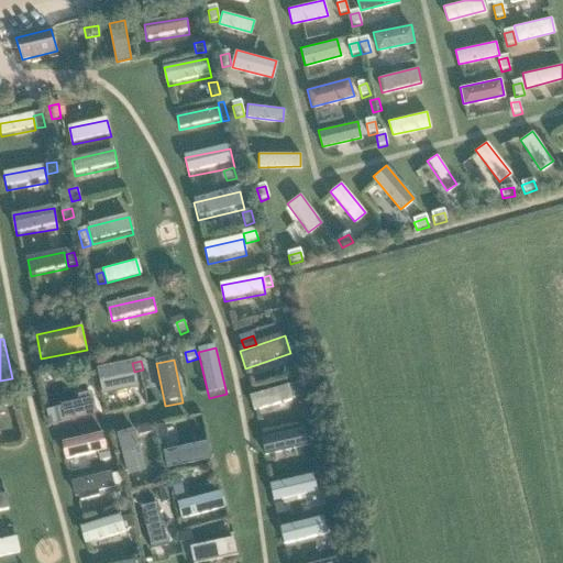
[(131,364),(99,371),(105,398),(135,392),(131,364)]
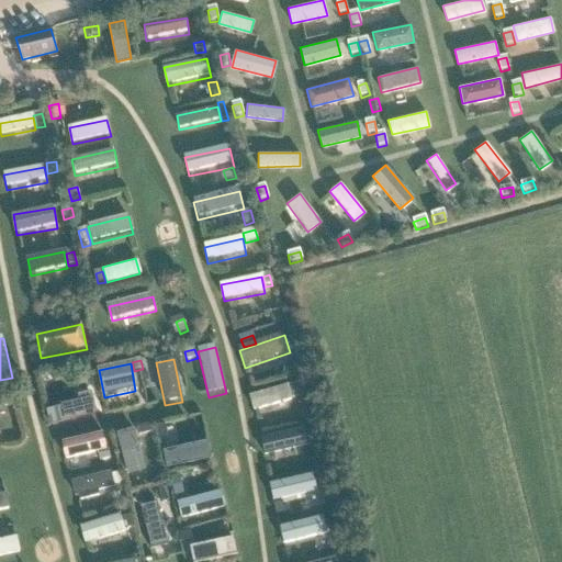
[(85,372),(71,375),(74,386),(87,383),(85,372)]
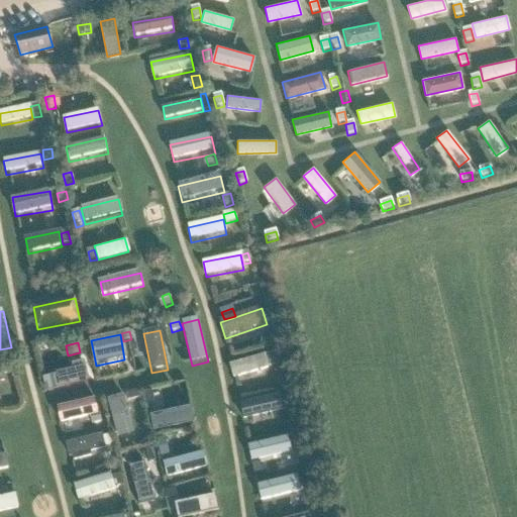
[(272,353),(265,355),(268,368),(275,366),(272,353)]
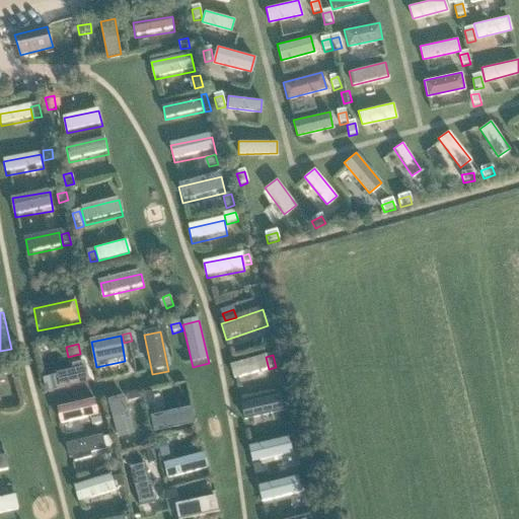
[(266,357),(230,368),(234,381),(270,371),(266,357)]
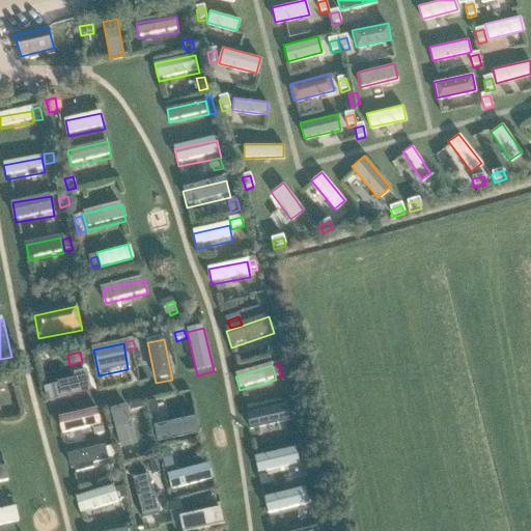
[(7,373),(0,374),(0,387),(9,385),(7,373)]
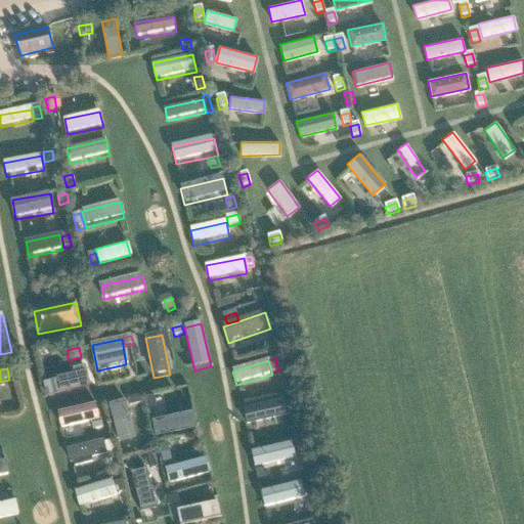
[(88,375),(44,385),(47,397),(91,387),(88,375)]
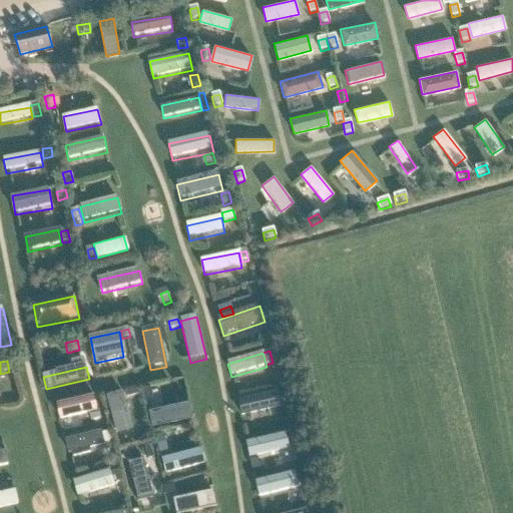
[(137,388),(126,391),(128,399),(139,396),(137,388)]
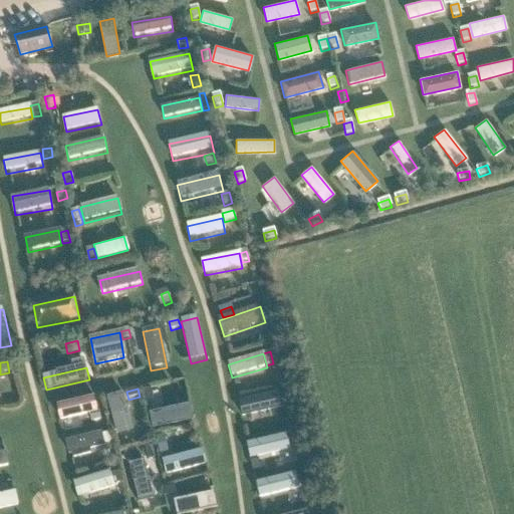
[(151,391),(143,392),(146,404),(153,402),(151,391)]
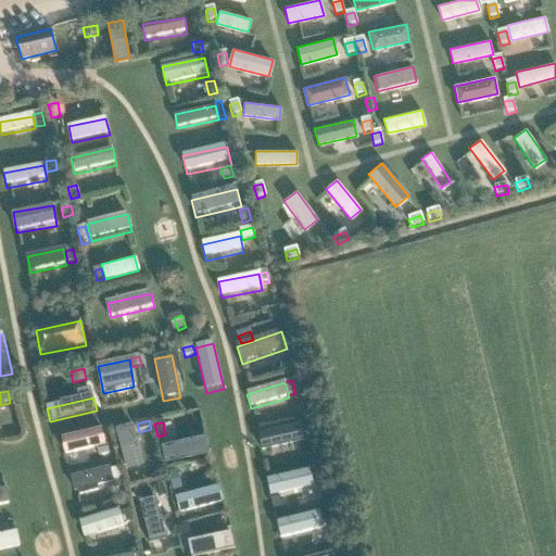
[(313,424),(304,426),(307,440),(316,438),(313,424)]
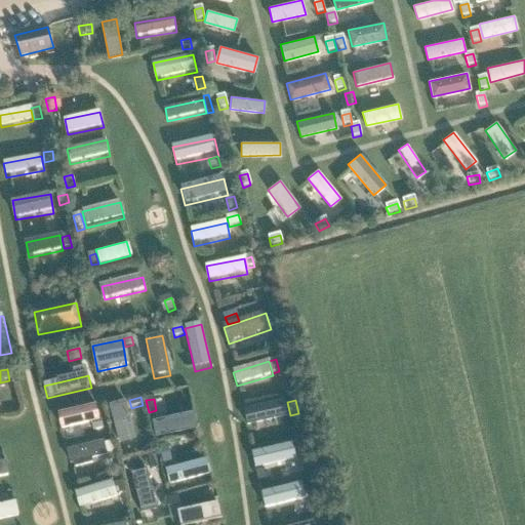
[(286,401),(244,411),(248,428),(290,417),(290,415),(287,402),(286,401)]
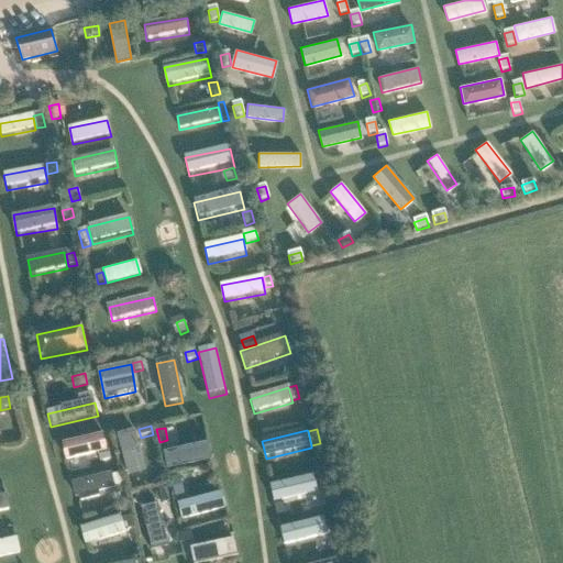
[(135,431),(119,435),(130,477),(146,474),(135,431)]
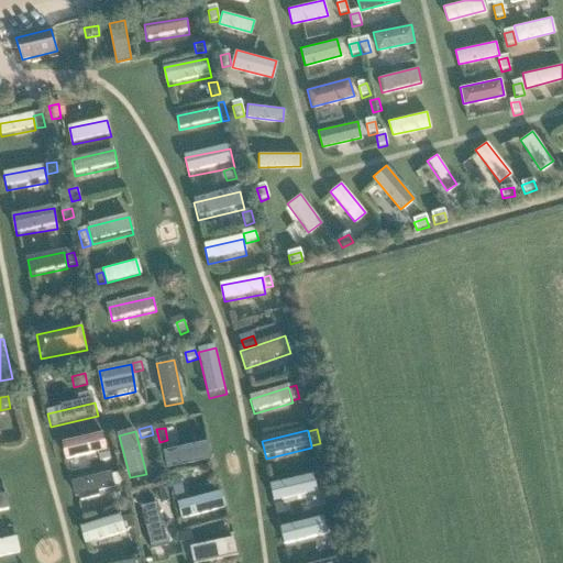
[(103,433),(61,444),(64,461),(108,451),(103,433)]
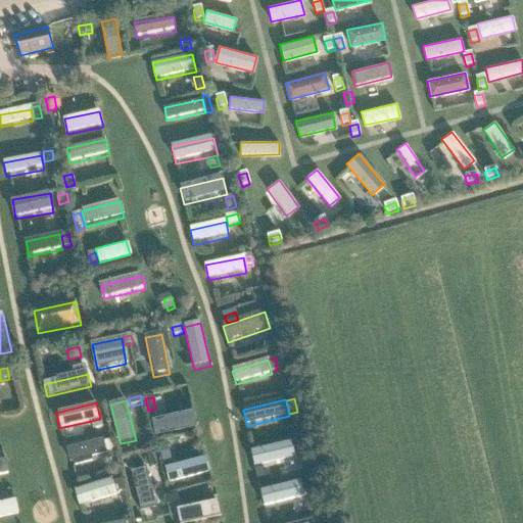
[(193,409),(150,417),(154,433),(196,425),(193,409)]
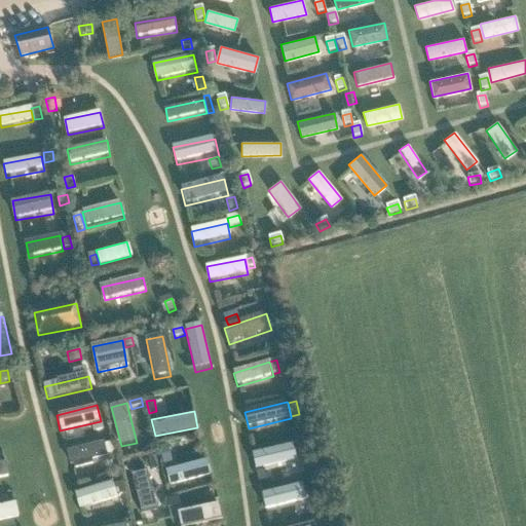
[(102,421),(92,424),(94,431),(104,429),(102,421)]
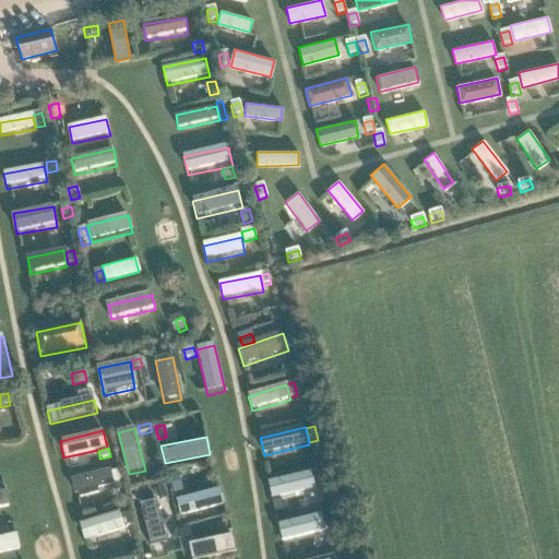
[(108,471),(71,480),(75,497),(113,487),(108,471)]
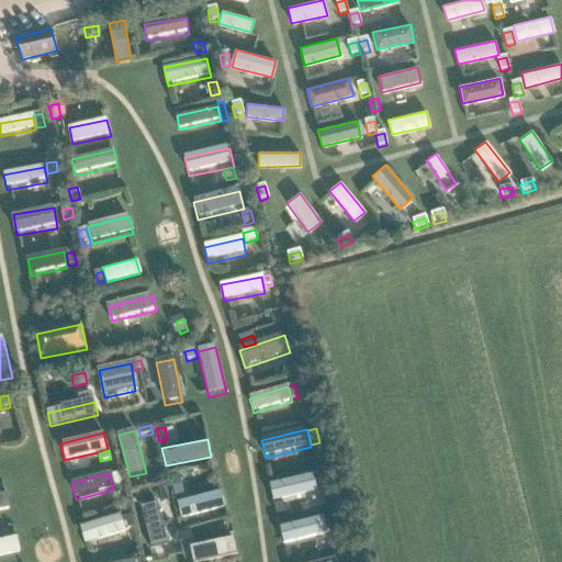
[(117,475),(111,476),(115,494),(122,492),(117,475)]
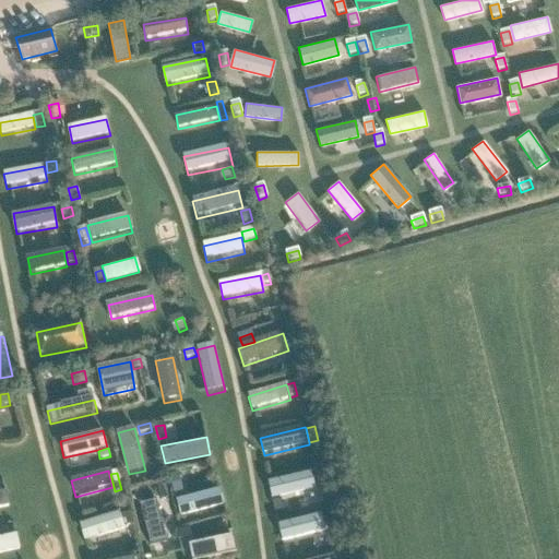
[(313,474),(270,484),(274,501),(317,490),(313,474)]
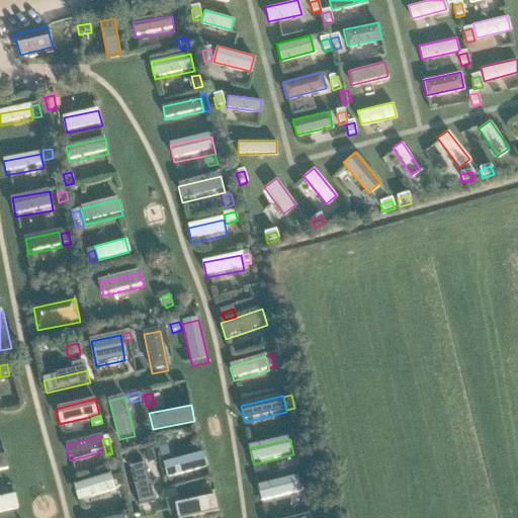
[(166,444),(159,446),(162,458),(169,456),(166,444)]
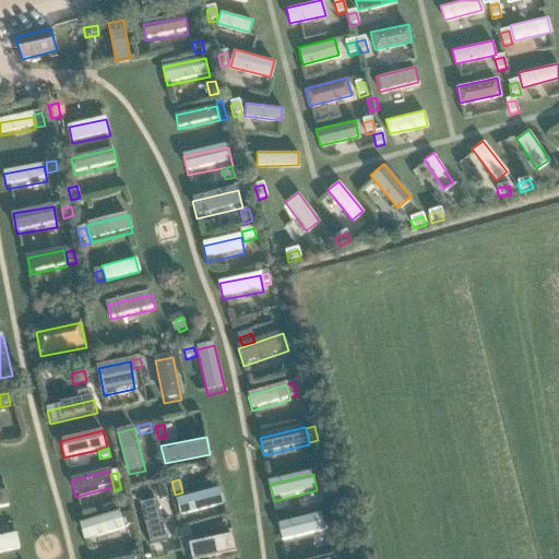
[(167,487),(158,489),(162,501),(169,500),(167,487)]
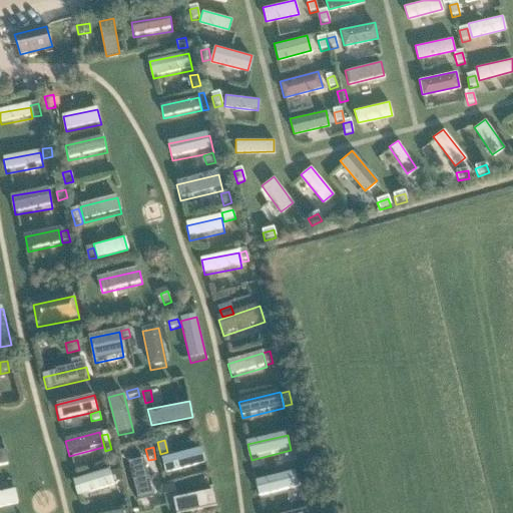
[(202,451),(162,460),(165,475),(205,466),(202,451)]
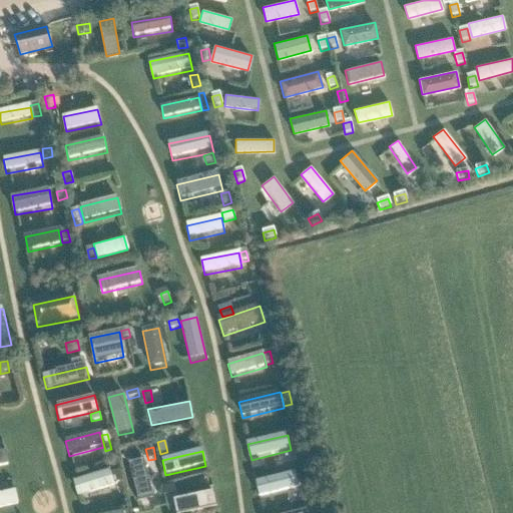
[(145,459),(130,462),(137,498),(152,495),(145,459)]
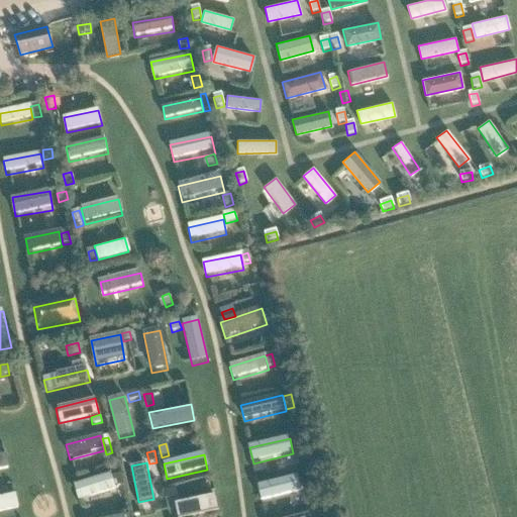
[(261,462),(252,464),(254,474),(263,472),(261,462)]
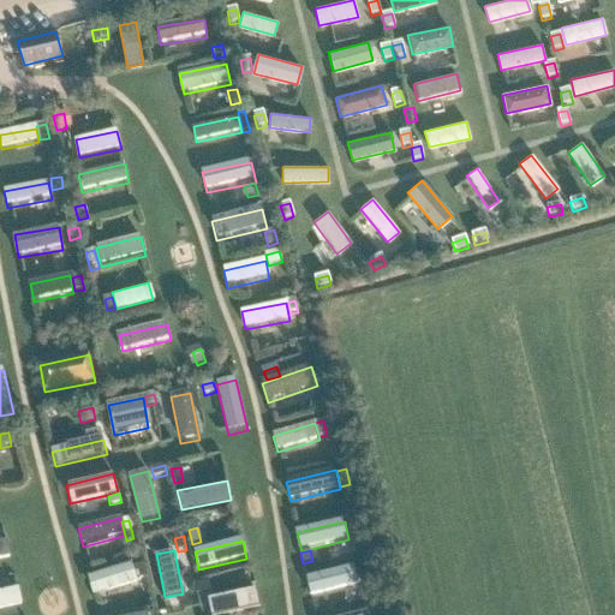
[(364,556),(353,560),(356,568),(366,566),(364,556)]
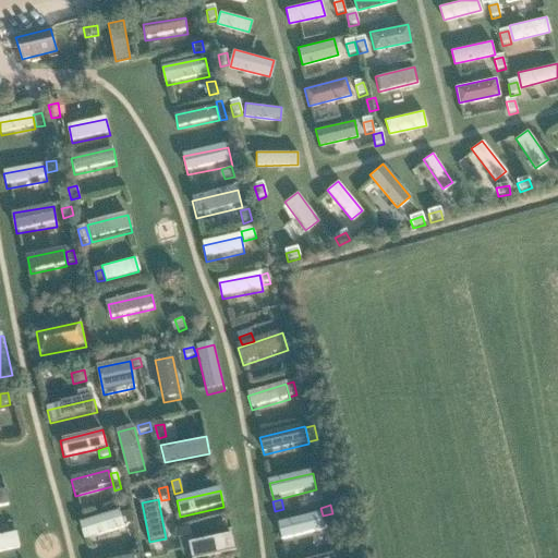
[(119,512),(80,523),(85,543),(124,532),(119,512)]
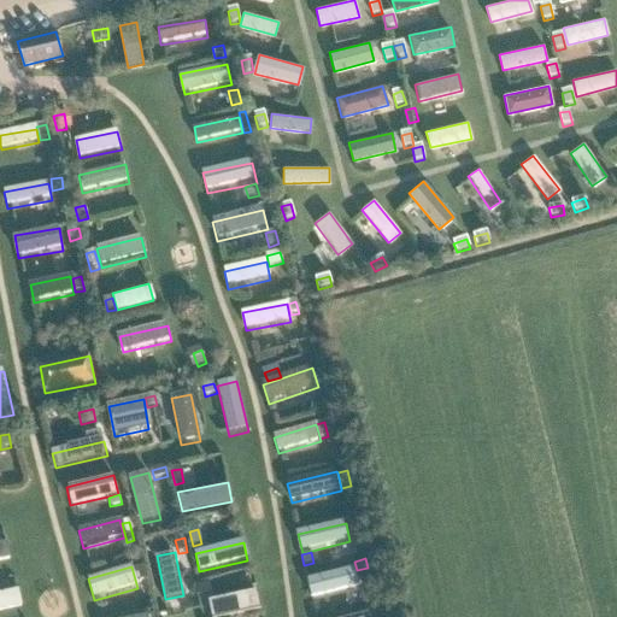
[(142,566),(133,570),(137,583),(147,581),(142,566)]
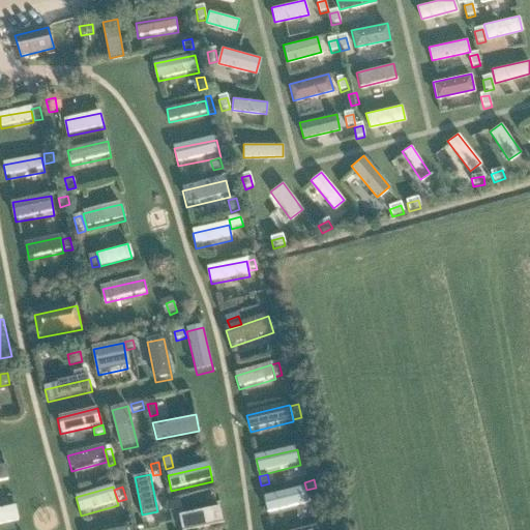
[(304,487),(264,497),(269,516),(308,505),(304,487)]
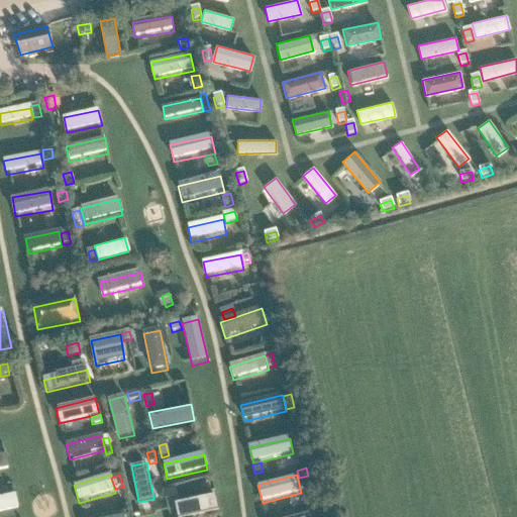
[(176,489),(165,492),(167,500),(178,497),(176,489)]
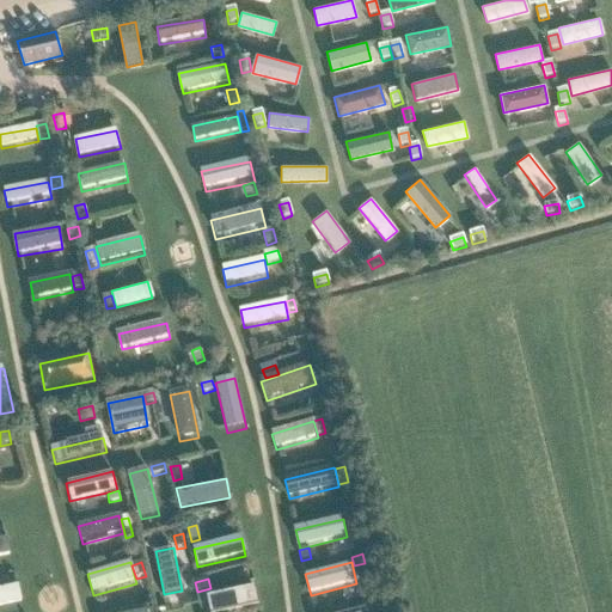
[(17,583),(0,586),(0,604),(20,600),(17,583)]
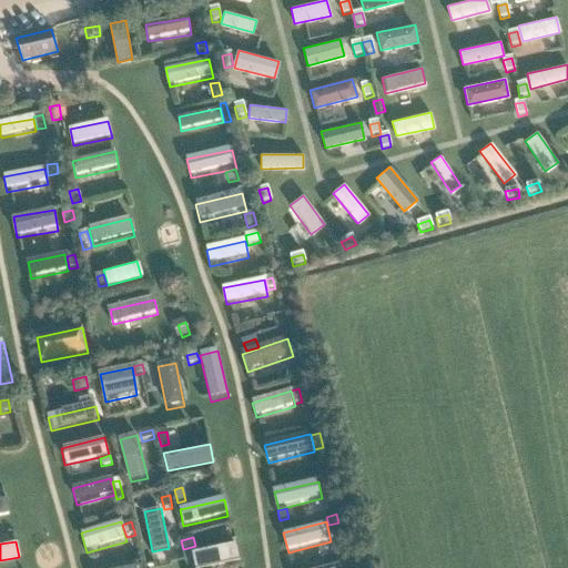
[(235,548),(196,556),(199,567),(214,567),(239,564),(235,548)]
